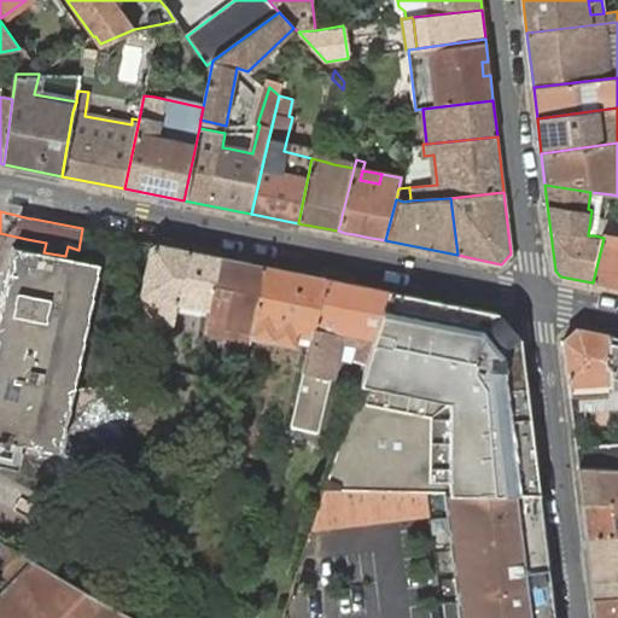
[(598,221),(595,235),(604,238),(606,222),(598,221)]
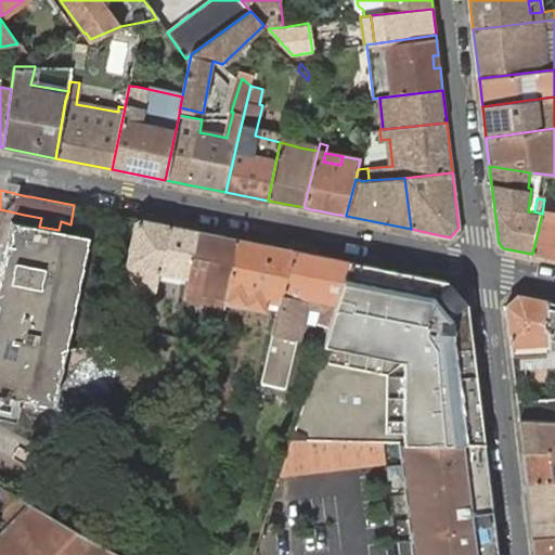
[(554,216),(542,214),(532,254),(554,258),(554,216)]
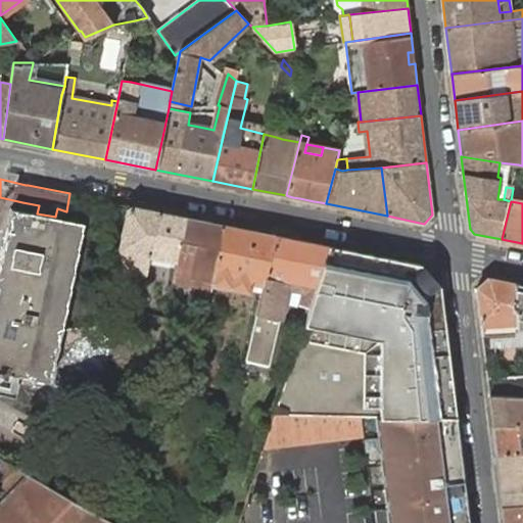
[(159,211),(132,206),(128,208),(127,210),(116,266),(147,272),(150,254),(159,211)]
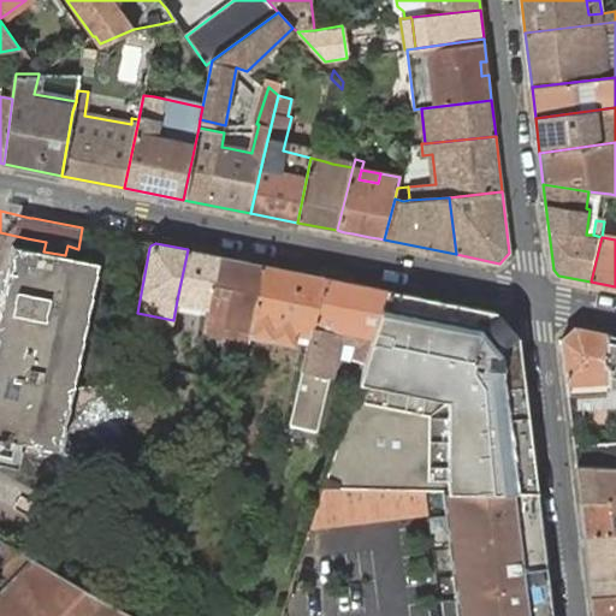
[(0,437),(21,442),(61,450),(73,386),(99,261),(65,255),(43,252),(11,244),(0,302),(0,437)]
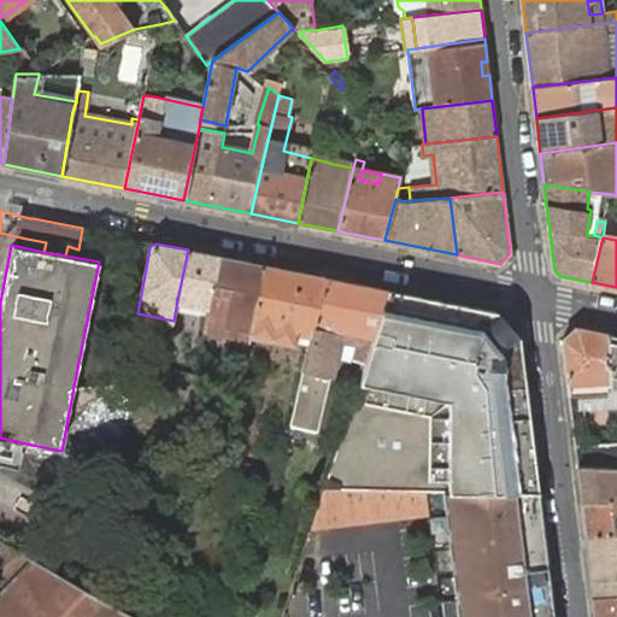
[(221,256),(188,250),(177,300),(210,307),(221,256)]
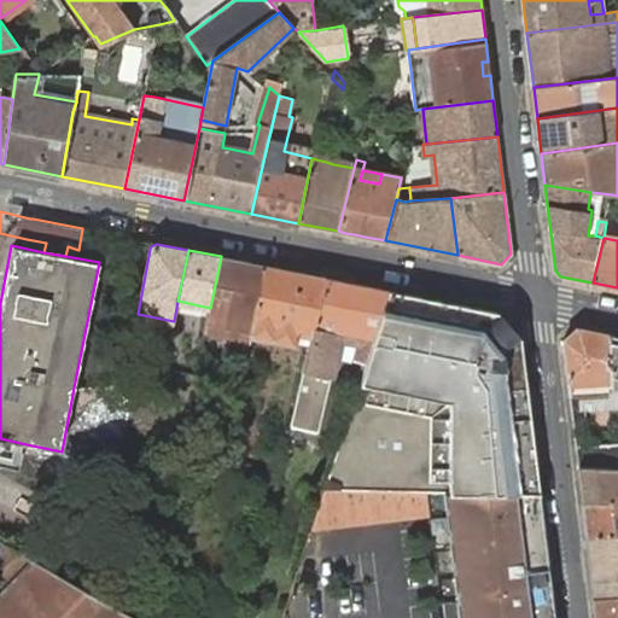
[(264,266),(221,256),(210,308),(205,331),(250,339),(251,334),(264,266)]
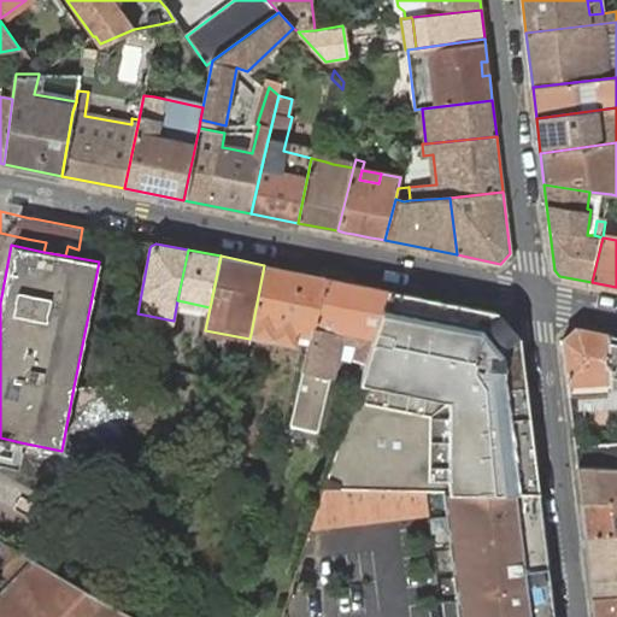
[(327,277),(264,265),(251,334),(310,345),(327,277)]
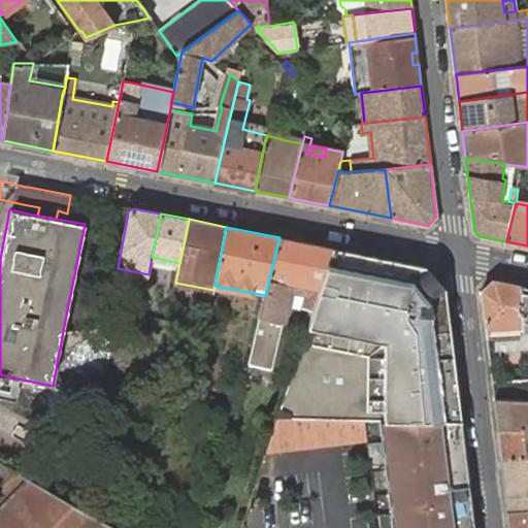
[(331,248),(279,237),(265,295),(260,318),(250,363),(266,367),(276,321),(286,284),(305,287),(301,306),(312,308),(331,248)]
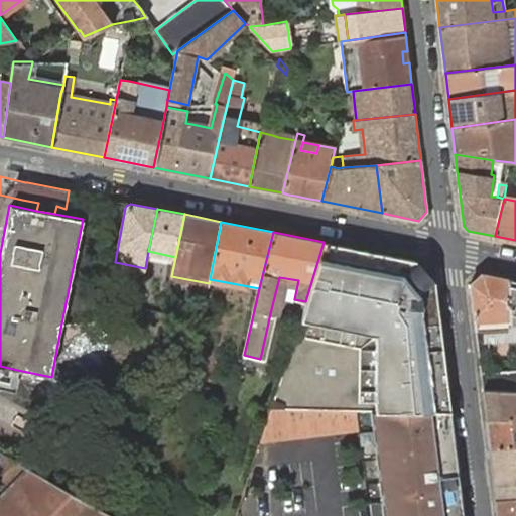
[(417,261),(324,242),(305,301),(297,327),(270,408),(357,411),(373,411),(452,413),(435,282),(431,285),(427,289),(409,267),(414,263),(417,261)]
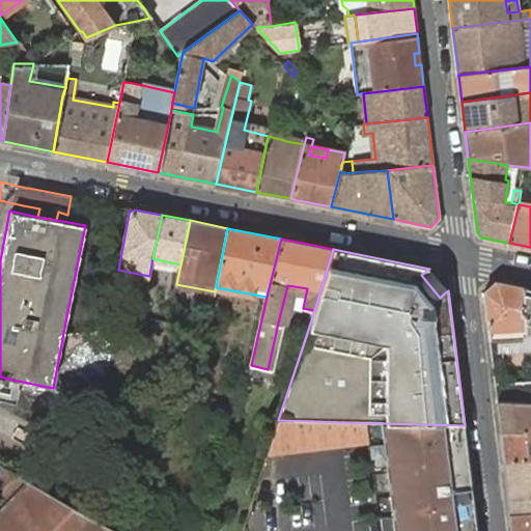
[(444,294),(426,271),(421,275),(440,298),(444,294)]
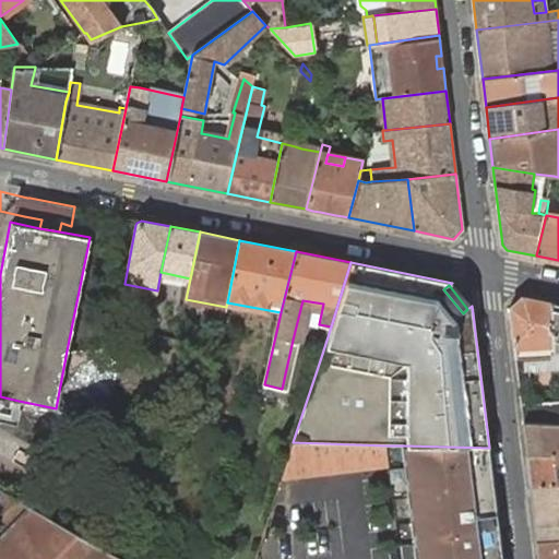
[(552,368),(551,355),(551,349),(550,301),(522,296),(510,308),(515,357),(516,365),(519,381),(530,381),(530,369),(552,368)]
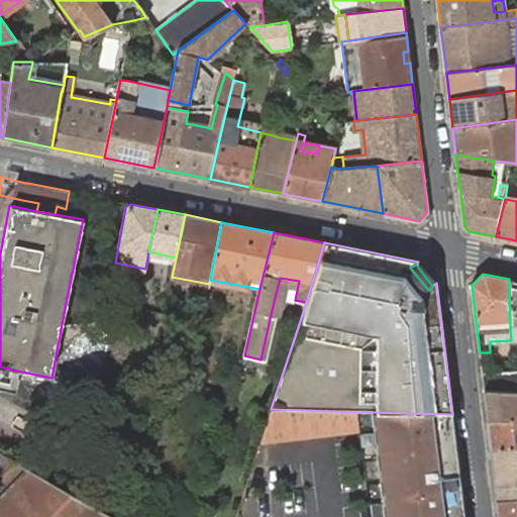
[(17,371),(0,367),(0,388),(15,391),(18,376),(16,376),(17,371)]
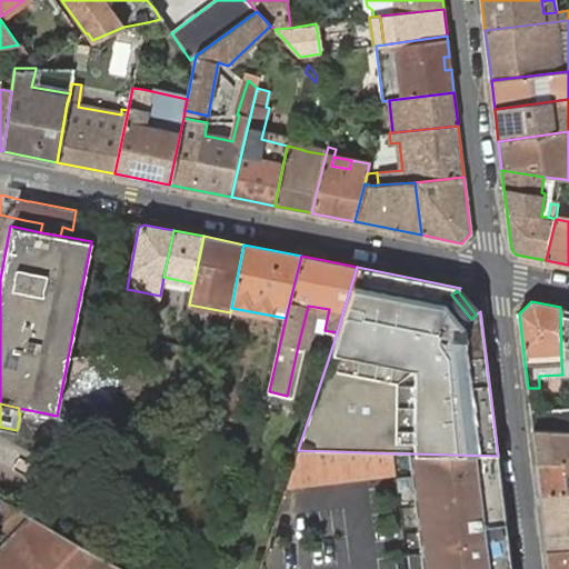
[(568,410),(531,412),(533,430),(568,432),(568,410)]
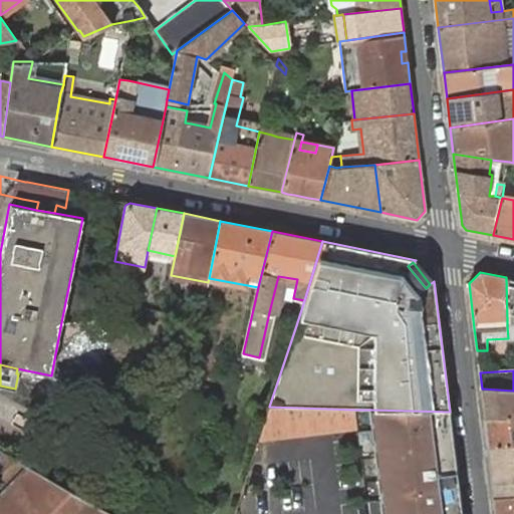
[(513,391),(482,389),(485,419),(513,417),(513,391)]
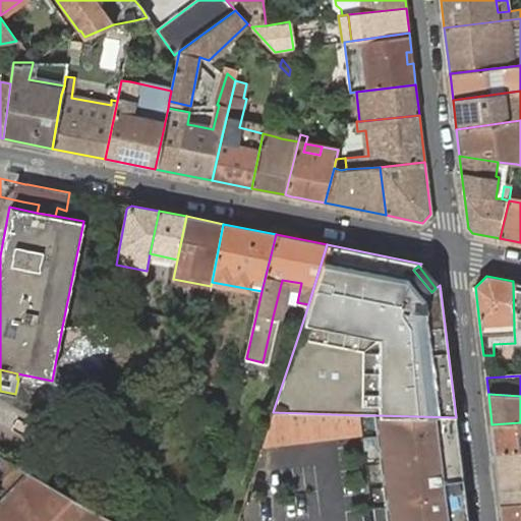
[(360,415),(273,412),(264,444),(362,435),(360,415)]
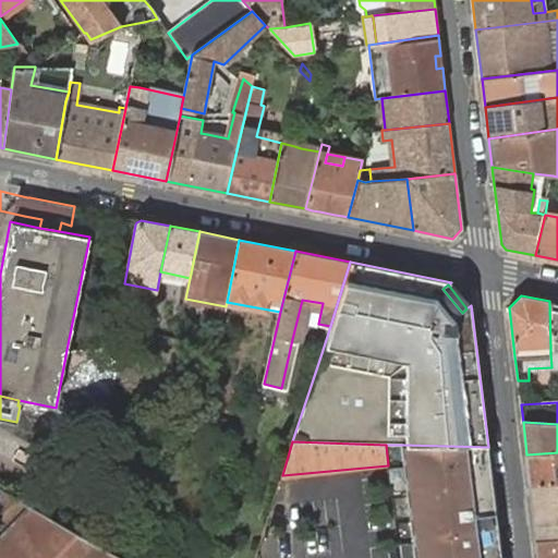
[(403,445),(409,495),(413,495),(493,490),(488,447),(403,445)]
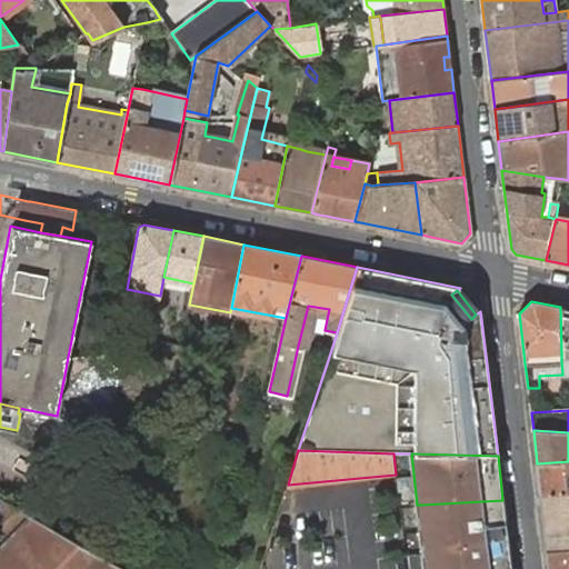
[(568,461),(537,463),(541,496),(568,491),(568,461)]
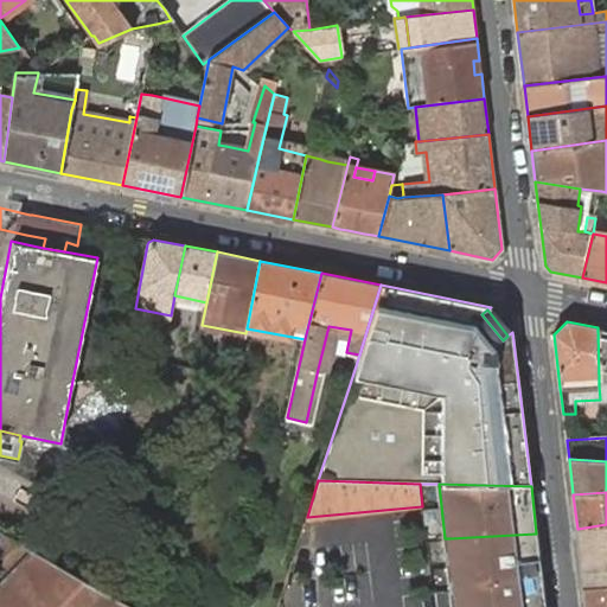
[(606,524),(577,529),(585,587),(606,585),(606,524)]
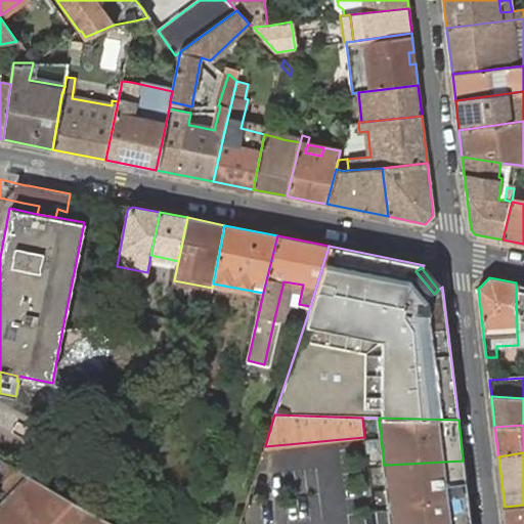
[(388,465),(384,465),(388,510),(390,523),(470,523),(468,503),(463,461),(388,465)]
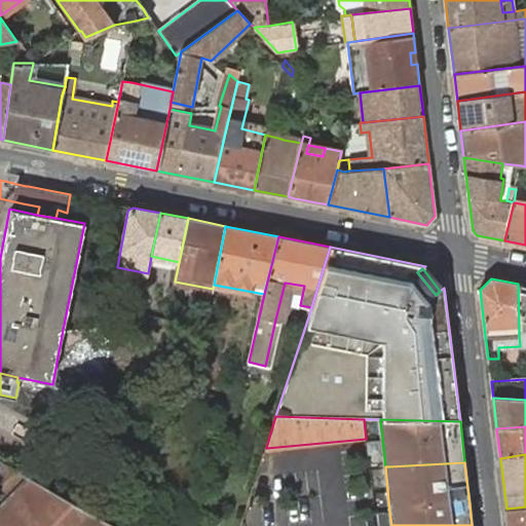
[(0,501),(0,502),(26,477),(3,464),(0,466),(0,501)]
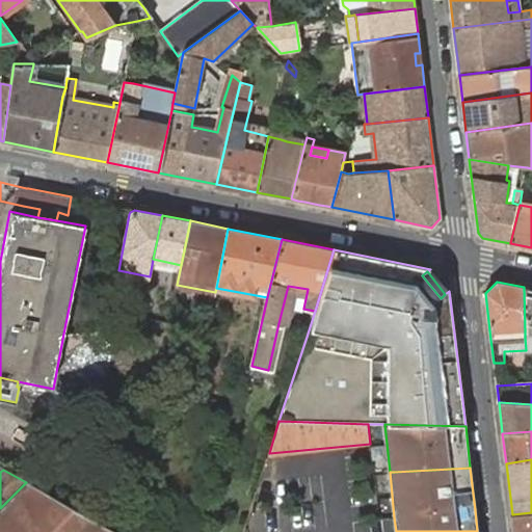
[(0,531),(115,531),(86,515),(26,482),(0,508),(0,531)]
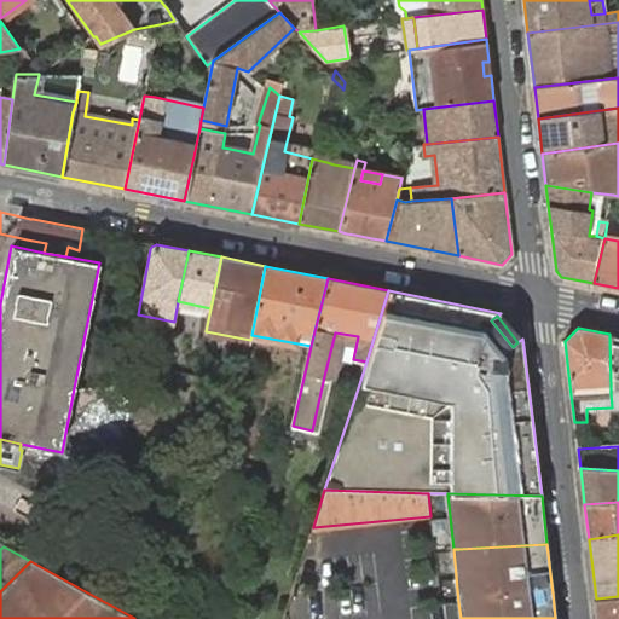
[(618,618),(618,596),(596,599),(597,618),(618,618)]
